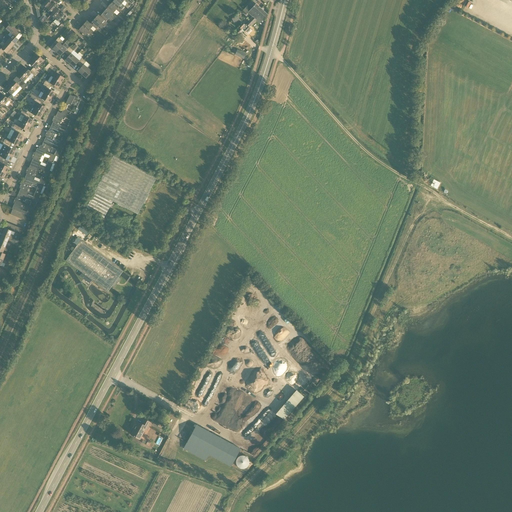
[(47,9),(54,2),(51,0),(46,0),(43,5),(45,7),(43,10),(45,12),(47,9)]
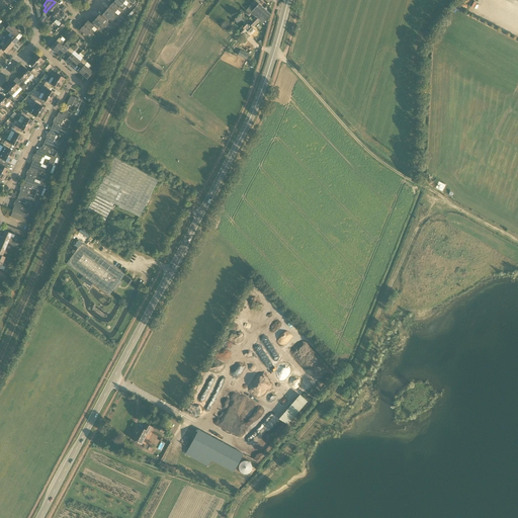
[(112,0),(111,1),(122,11),(123,9),(126,6),(123,4),(118,0),(115,0),(114,1),(113,0),(112,0)]
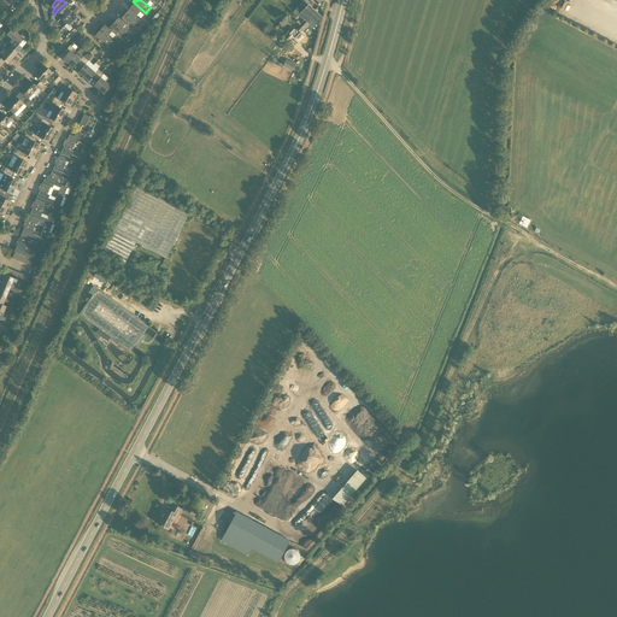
[(130,9),(137,16),(140,12),(144,15),(146,13),(133,1),(130,4),(133,6),(130,9)]
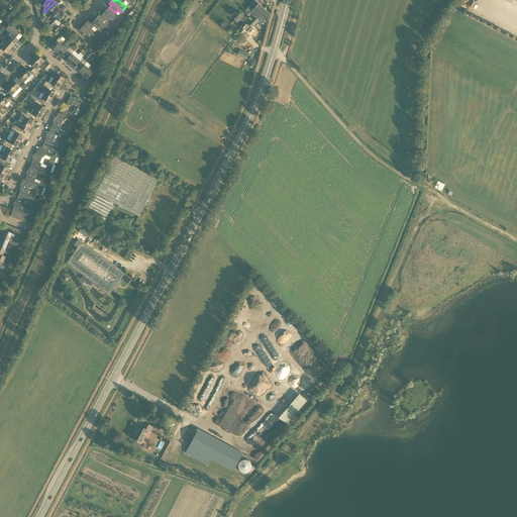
[(47,9),(53,13),(58,8),(59,6),(56,3),(55,2),(47,9)]
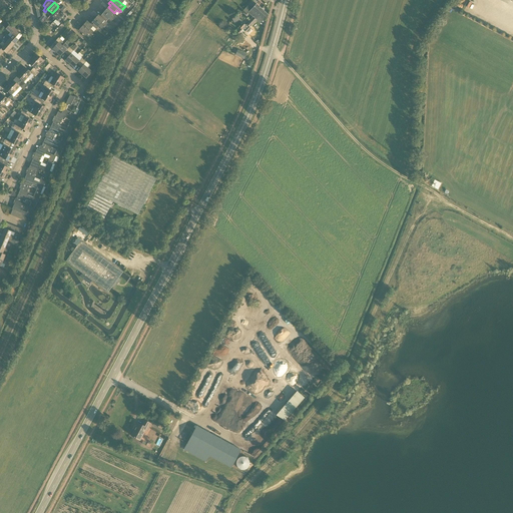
[(251,9),(248,13),(252,17),(259,12),(262,9),(257,4),(251,9)]
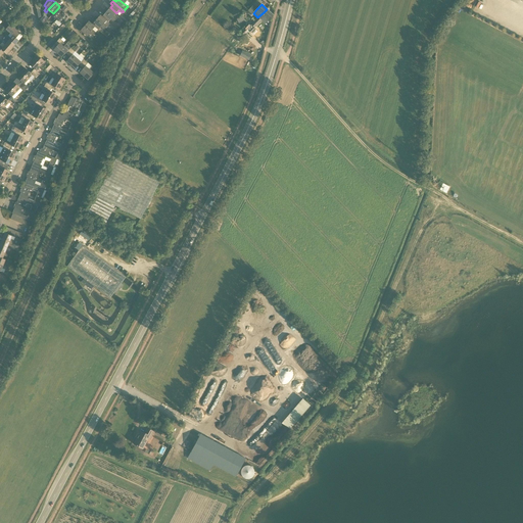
[(104,10),(115,20),(116,18),(113,15),(116,13),(110,7),(107,10),(106,8),(104,10)]
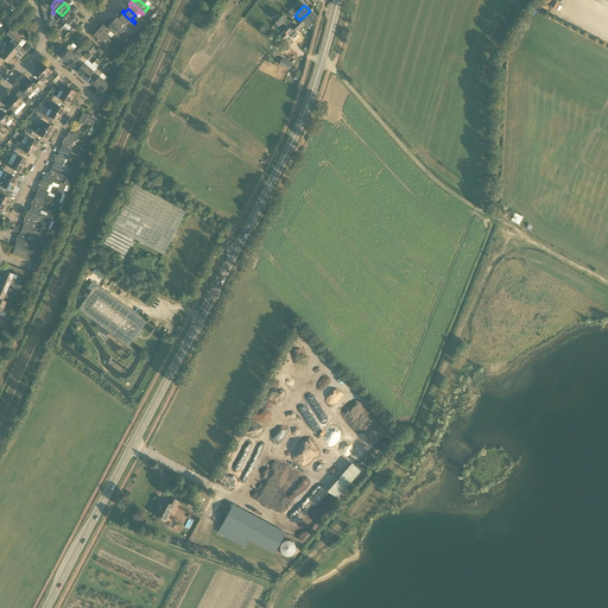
[(61,18),(65,23),(74,14),(68,10),(62,16),(61,18)]
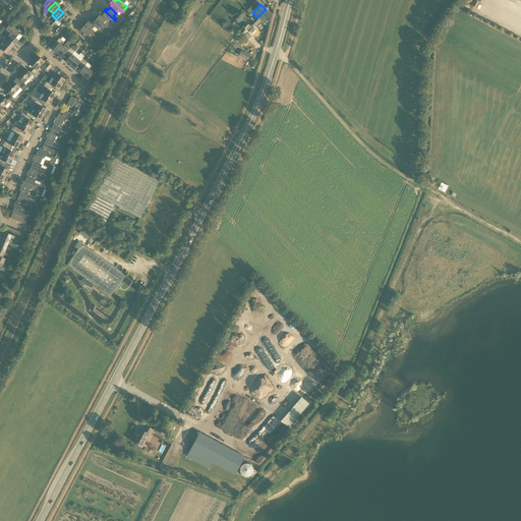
[(256,17),(253,20),(250,23),(249,25),(245,30),(244,31),(248,34),(261,20),(259,20),(262,18),(263,16),(268,20),(273,15),(266,9),(263,12),(256,17)]
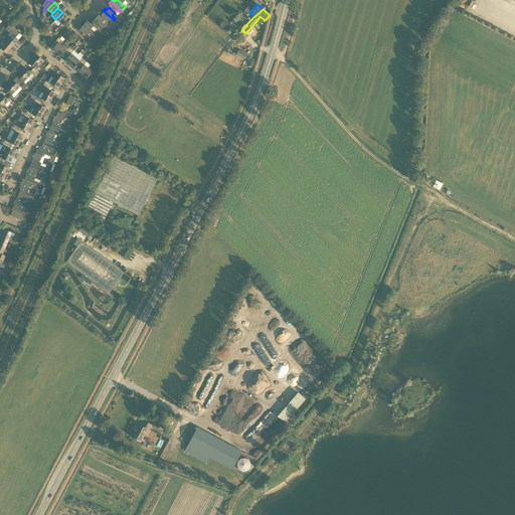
[(112,22),(114,20),(103,10),(101,12),(103,14),(101,16),(105,20),(107,22),(109,19),(112,22)]
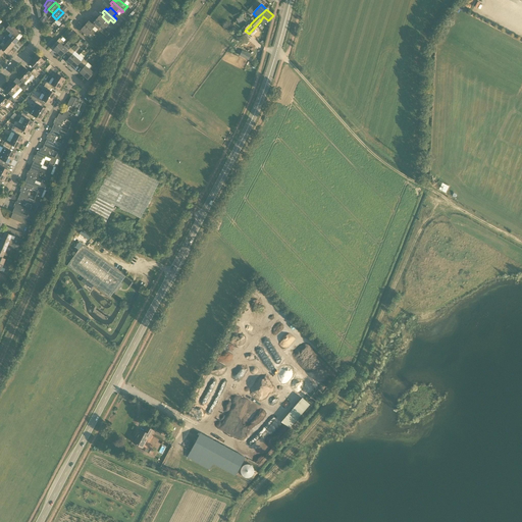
[(56,19),(61,23),(67,16),(63,12),(56,19)]
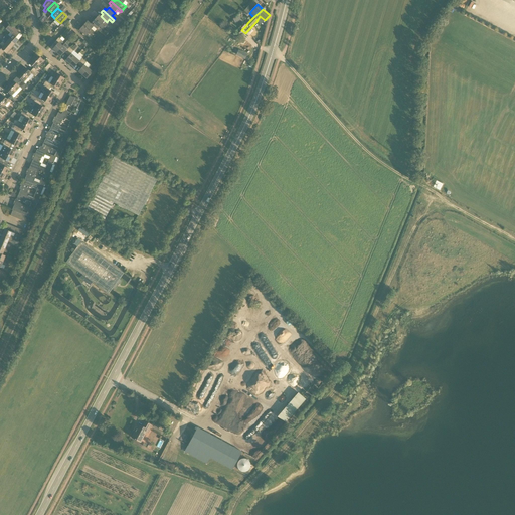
[(93,18),(104,27),(106,25),(103,23),(105,20),(101,16),(99,15),(97,17),(95,16),(93,18)]
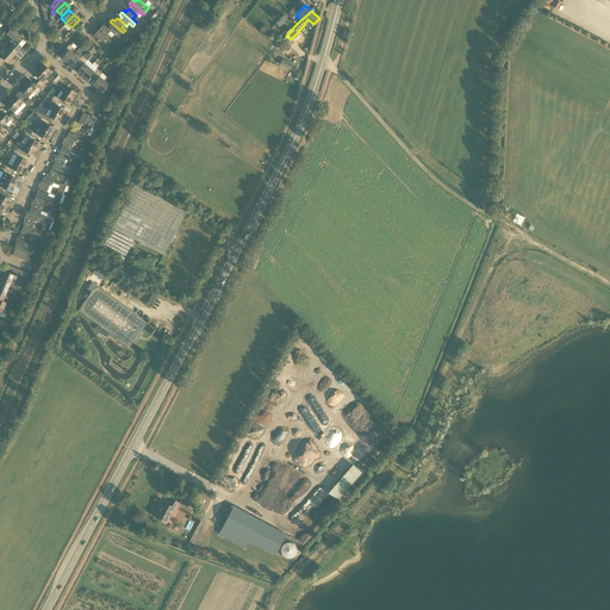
[(110,26),(107,29),(111,31),(114,35),(118,31),(122,35),(123,32),(110,22),(109,24),(111,25),(110,26)]
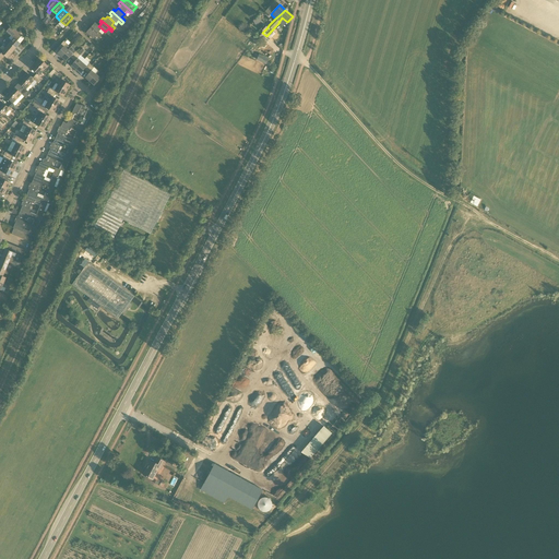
[(91,24),(88,26),(100,36),(102,35),(102,34),(98,32),(102,28),(98,26),(95,23),(94,23),(94,24),(92,25),(91,24)]
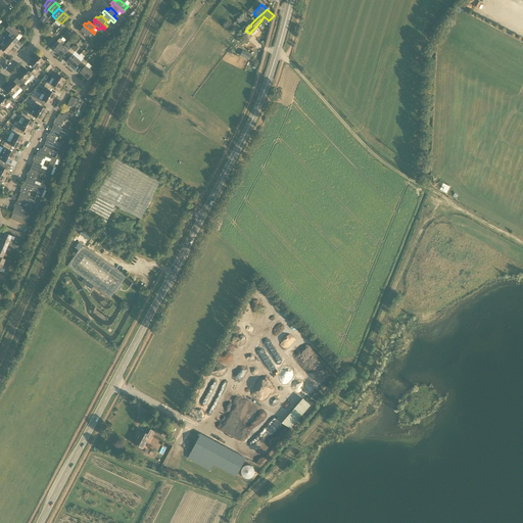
[(13,36),(16,38),(20,34),(10,25),(6,29),(6,30),(13,36)]
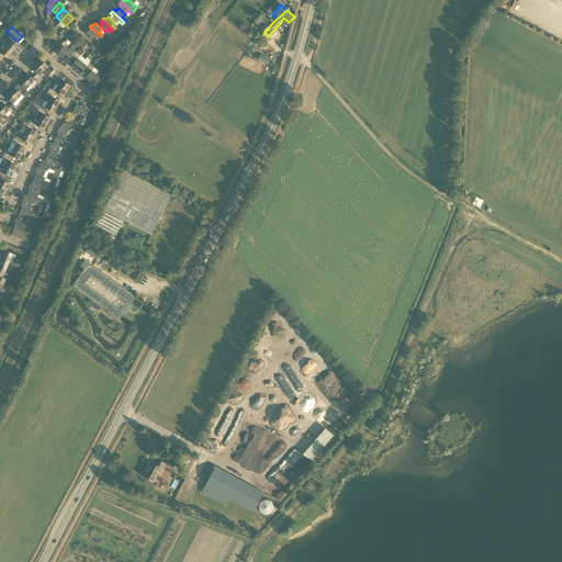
[(87,33),(93,38),(96,35),(99,38),(101,36),(89,26),(88,29),(89,30),(87,33)]
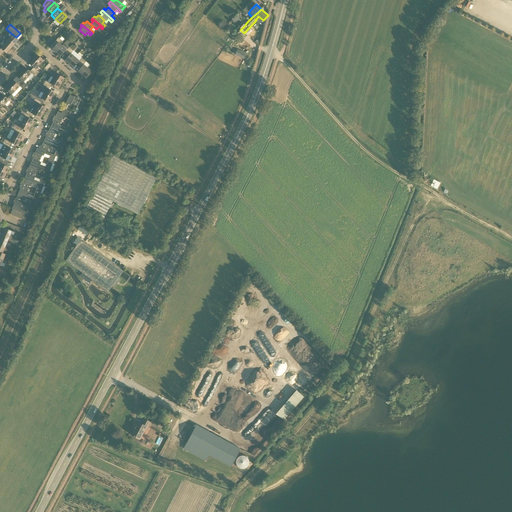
[(6,37),(14,44),(18,40),(16,37),(13,35),(10,37),(8,35),(6,37)]
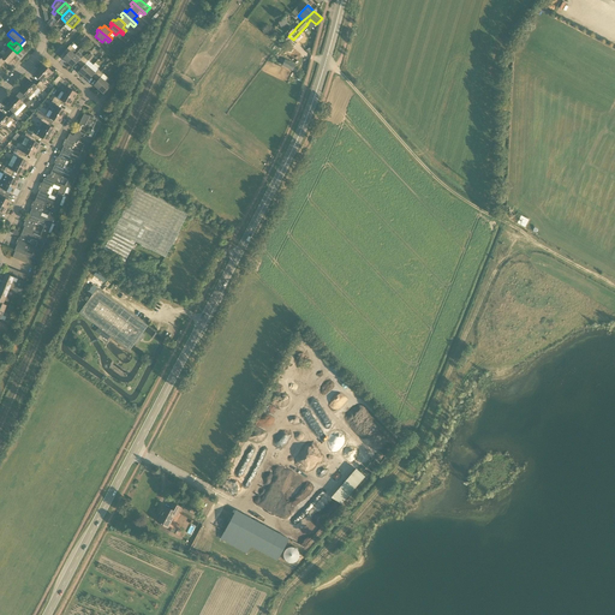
[(7,45),(5,47),(9,51),(6,53),(12,59),(13,59),(17,54),(17,53),(7,45)]
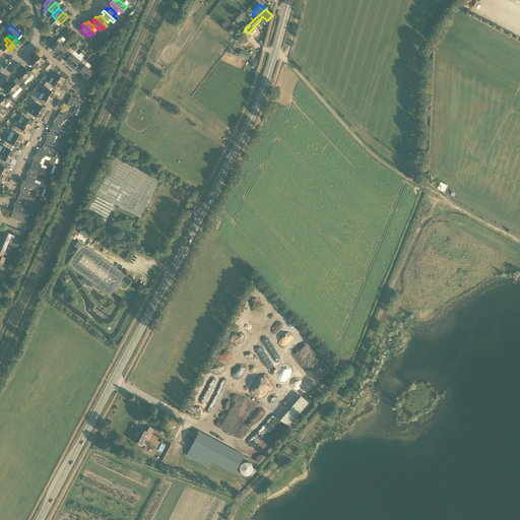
[(53,50),(58,53),(63,47),(61,45),(64,42),(59,39),(55,44),(57,46),(53,50)]
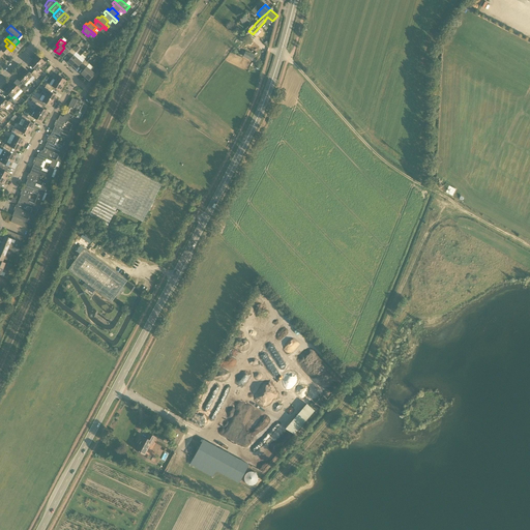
[(63,58),(66,54),(68,56),(74,51),(67,45),(64,48),(59,54),(63,58)]
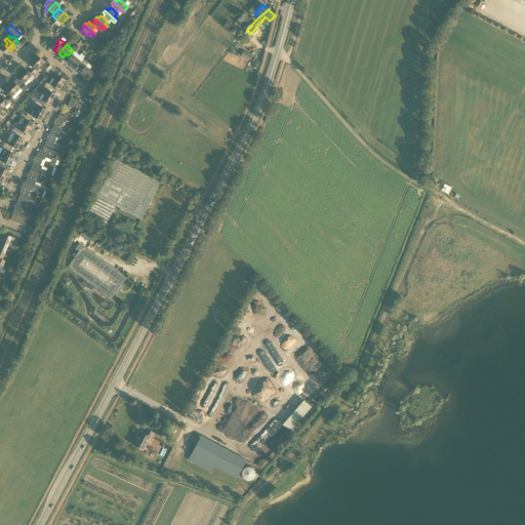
[(10,50),(5,45),(3,47),(0,45),(0,48),(4,52),(6,55),(10,50)]
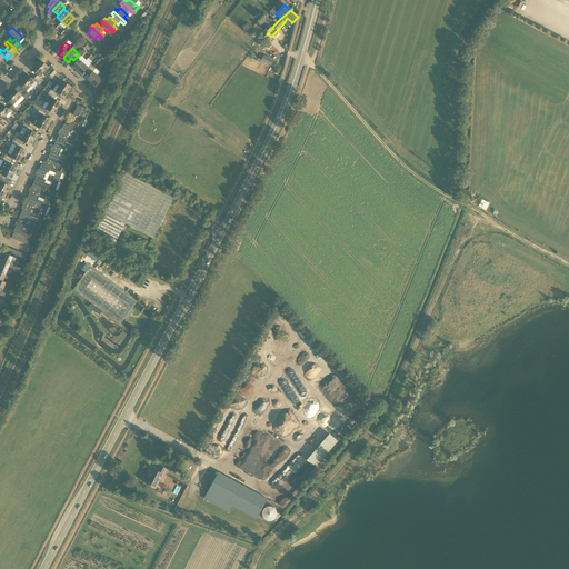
[(79,55),(73,60),(76,62),(72,67),(77,71),(83,63),(87,60),(81,56),(85,52),(85,50),(83,49),(82,51),(79,55)]
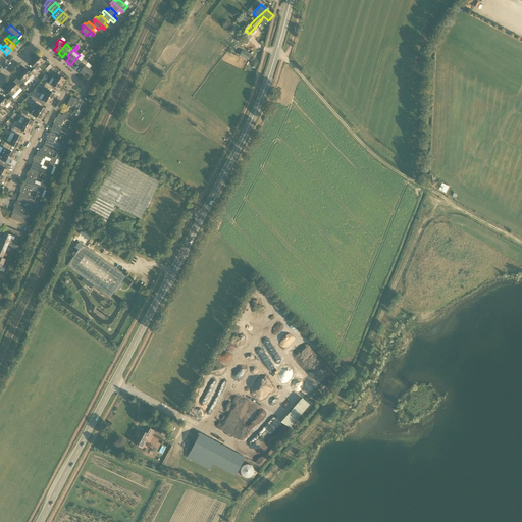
[(33,59),(41,66),(44,61),(37,55),(33,59)]
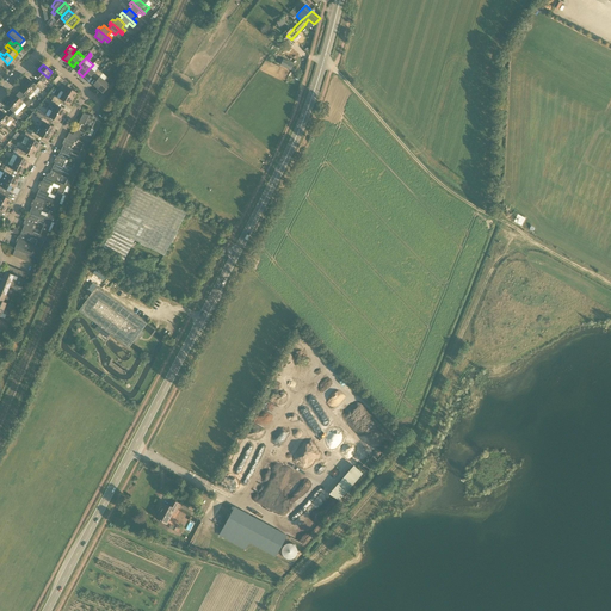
[(90,68),(82,76),(87,80),(92,75),(94,78),(100,72),(98,69),(94,73),(90,68)]
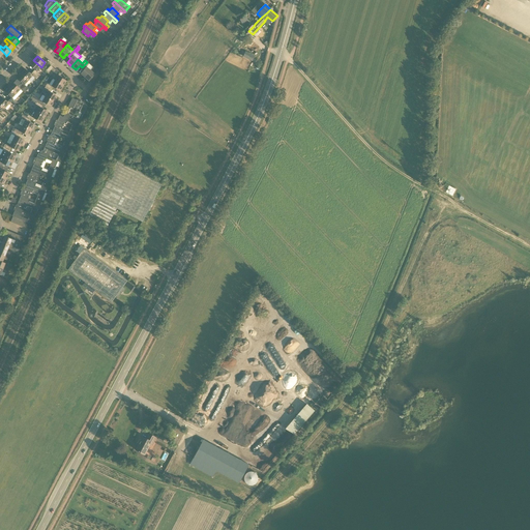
[(33,71),(38,78),(40,75),(37,71),(41,67),(33,60),(29,64),(35,69),(33,71)]
